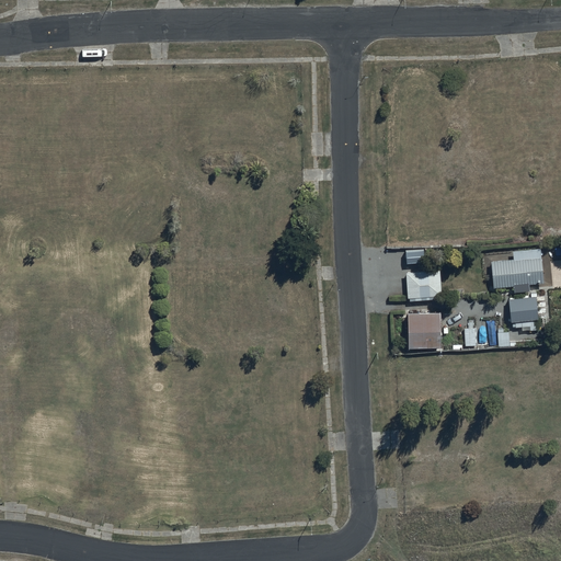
[(513,258),(490,259),(492,286),(513,284),(513,290),(528,289),(528,283),(542,282),(540,247),(512,249),(513,258)]
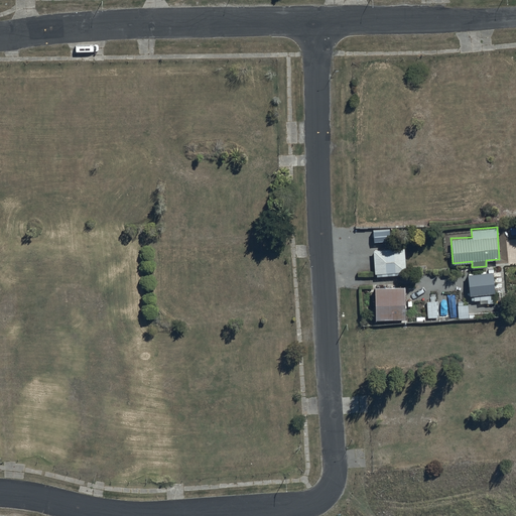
[(404,247),(372,250),(374,272),(376,272),(376,276),(406,273),(404,247)]
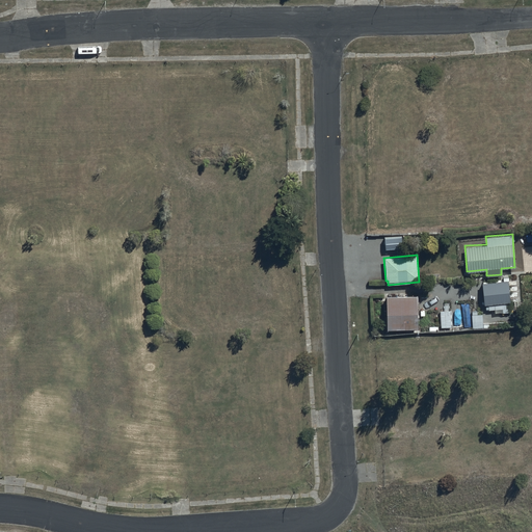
[(495,313),(510,312),(507,278),(482,281),(483,304),(487,303),(487,310),(495,309),(495,313)]
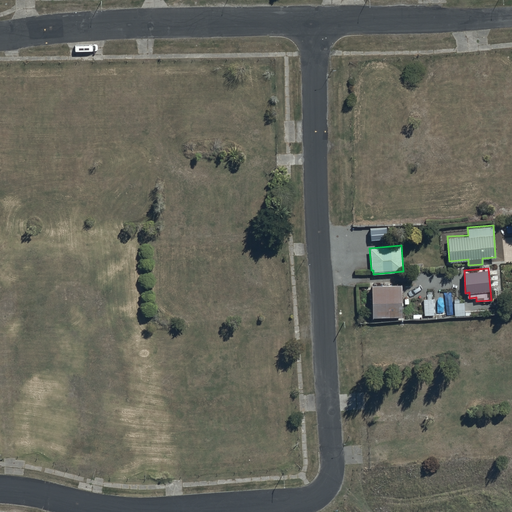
[(401,284),(371,284),(372,316),(401,315),(401,284)]
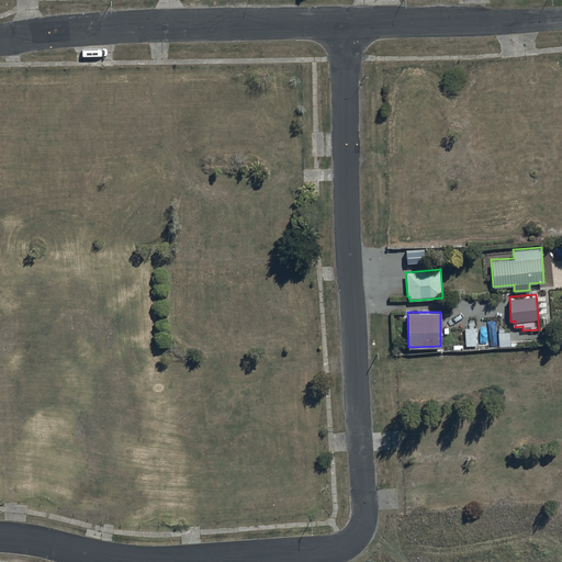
[(473,345),(473,348),(492,347),(492,343),(489,343),(487,326),(464,327),(464,345),(473,345)]
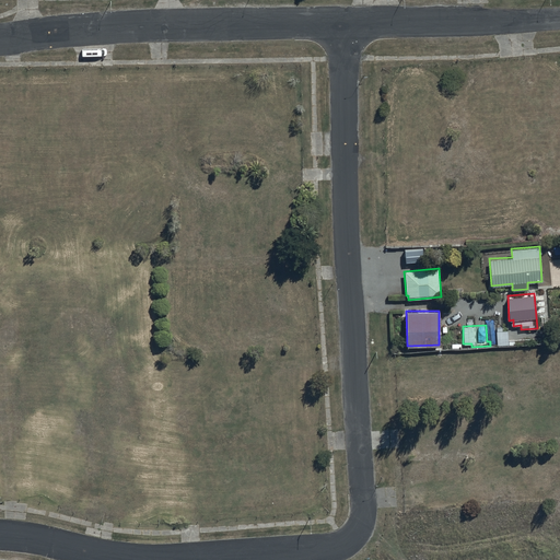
[(508,329),(496,329),(496,345),(515,345),(515,340),(508,341),(508,329)]
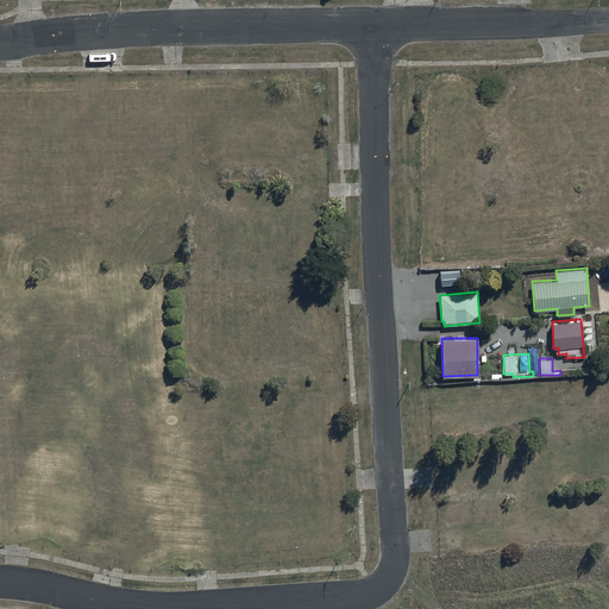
All buildings are outlined.
